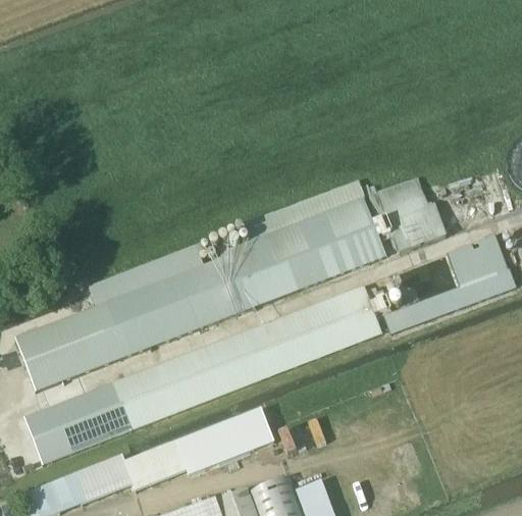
[(365,194),(364,194),(366,198),(379,237),(393,231),(400,252),(447,235),(431,195),(425,198),(417,174),(389,185),(379,189),(365,194)]
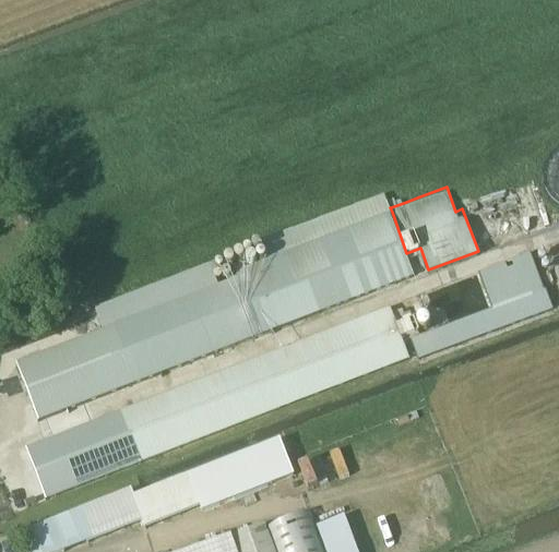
[(384,191),(262,237),(269,255),(297,244),(353,224),(371,216),(371,217),(376,216),(376,217),(392,212),(390,207),(384,191)]
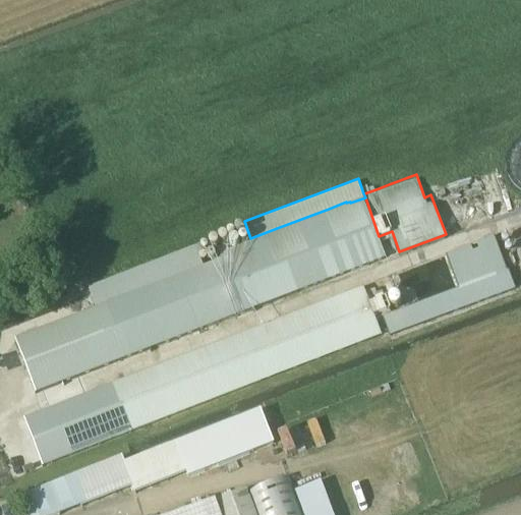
[(97,304),(16,336),(37,389),(251,304),(298,286),(323,279),(361,264),(386,254),(379,236),(365,197),(350,203),(350,202),(346,203),(346,202),(329,209),(277,228),(250,238),(249,238),(230,245),(232,251),(231,251),(205,262),(197,241),(90,283),(97,304)]
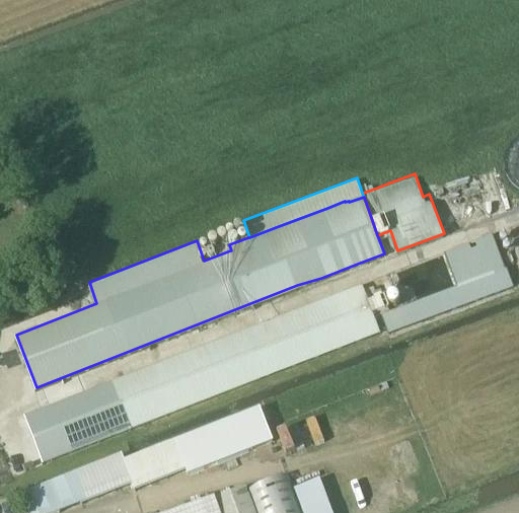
[(390,307),(390,308),(382,311),(388,330),(450,307),(449,306),(514,283),(507,264),(505,265),(493,232),(445,249),(458,284),(390,307)]
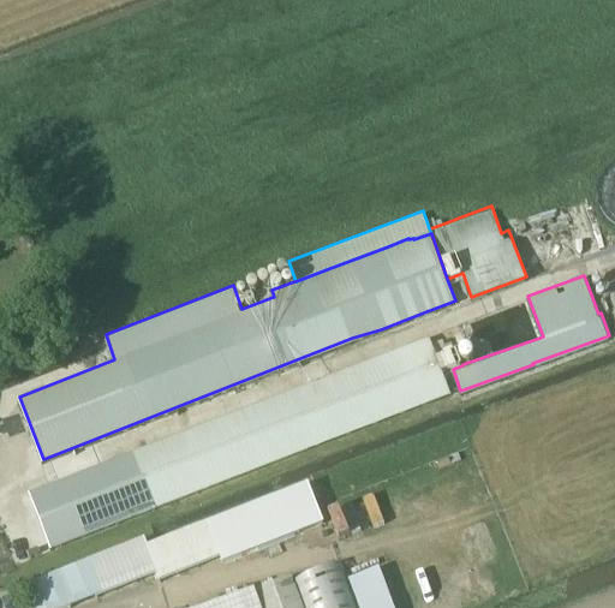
[(180,498),(452,392),(449,386),(445,374),(443,369),(457,364),(452,352),(452,350),(437,356),(430,334),(159,436),(29,489),(51,547),(180,498)]
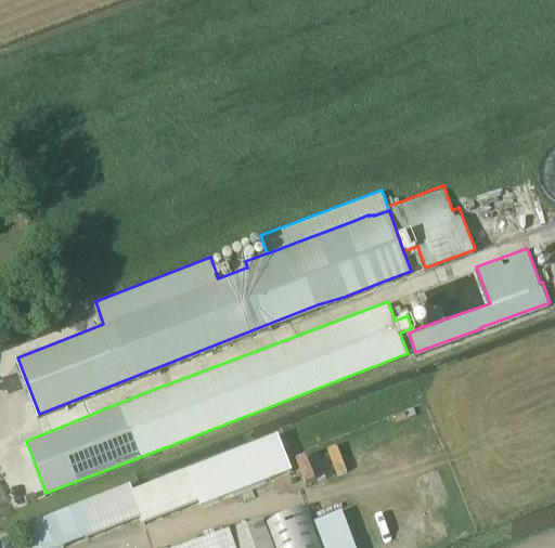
[(278,433),(134,488),(142,512),(141,512),(144,521),(199,499),(202,503),(292,468),(278,433)]
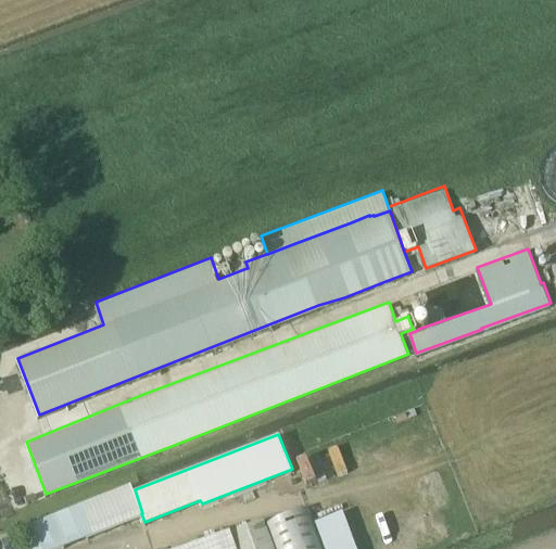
[(131,481),(22,524),(32,548),(51,548),(141,513),(142,513),(135,489),(131,481)]
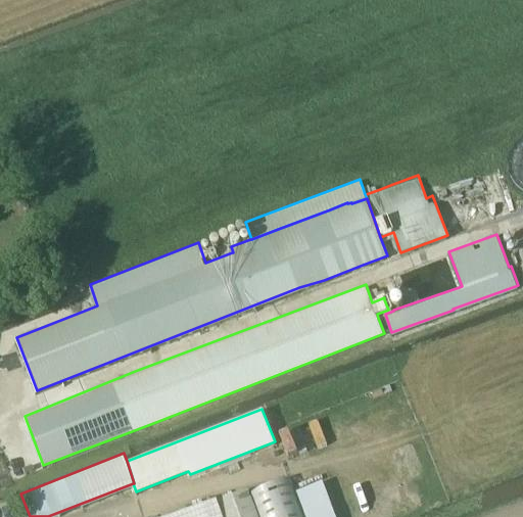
[(304,516),(290,476),(251,490),(260,516),(304,516)]
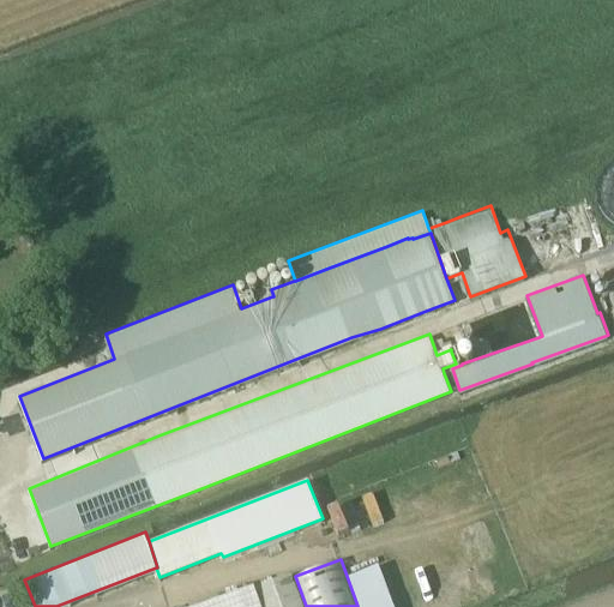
[(395,606),(378,562),(348,574),(360,606),(395,606)]
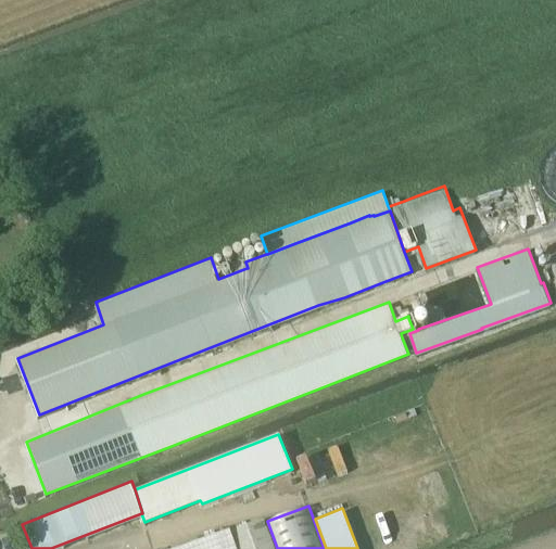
[(174,548),(276,548),(264,516),(174,548)]
